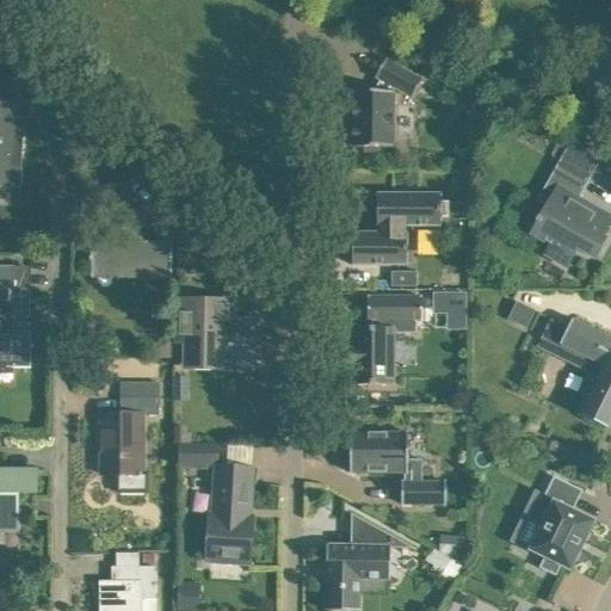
[(374,93),(352,92),(350,147),(363,148),(362,153),(378,154),(378,148),(392,149),(394,94),(392,94),(394,90),(412,100),(423,85),(387,62),(376,78),(381,81),(374,93)]
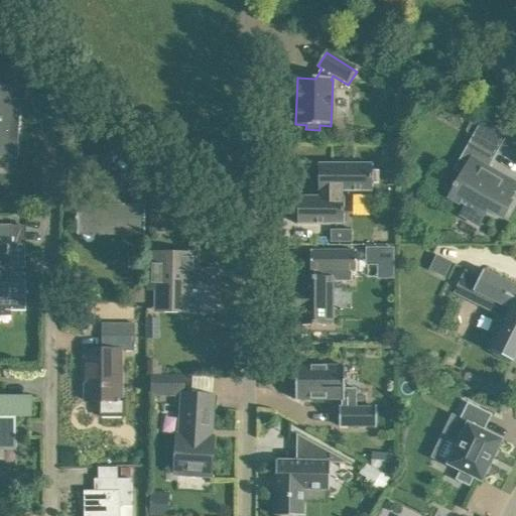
[(0,157),(16,158),(17,140),(15,140),(15,134),(18,134),(19,106),(25,106),(26,88),(0,86),(0,157)]
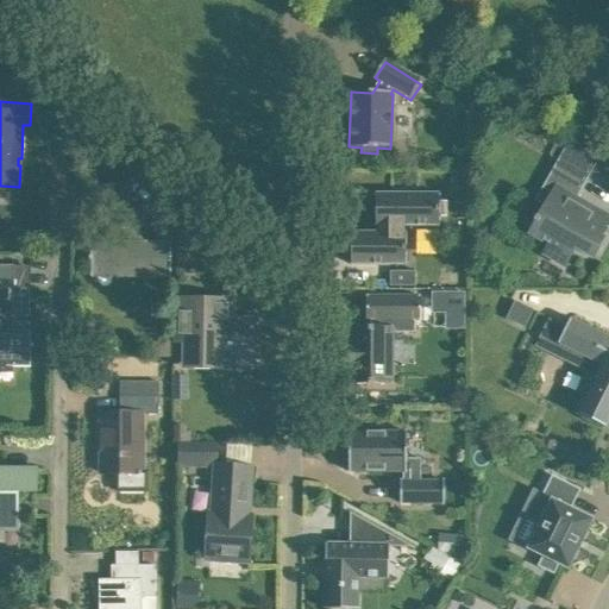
[(544,255),(565,267),(575,248),(592,258),(604,238),(597,234),(602,227),(604,228),(608,219),(608,217),(576,199),(588,176),(558,159),(548,179),(558,183),(539,218),(537,217),(534,221),(537,223),(529,234),(550,245),(544,255)]
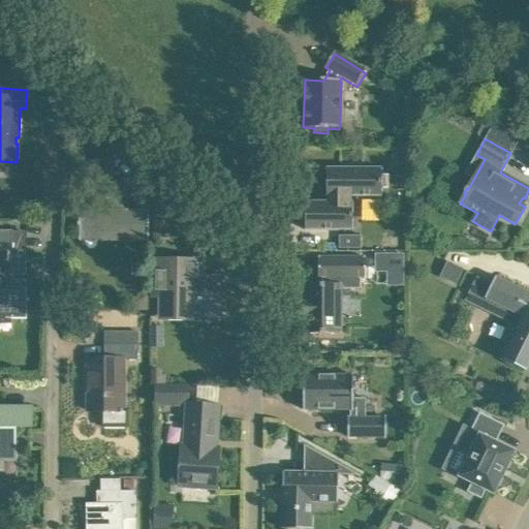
[(95,238),(126,238),(147,238),(147,241),(149,241),(149,209),(147,209),(147,211),(123,211),(123,195),(125,195),(125,178),(123,178),(124,180),(112,180),(112,159),(111,159),(111,160),(80,160),(80,159),(79,159),(79,183),(80,183),(80,181),(94,181),(94,193),(90,193),(90,211),(80,211),(80,209),(79,209),(79,222),(78,222),(78,226),(79,226),(79,241),(80,241),(80,232),(95,232),(95,238)]
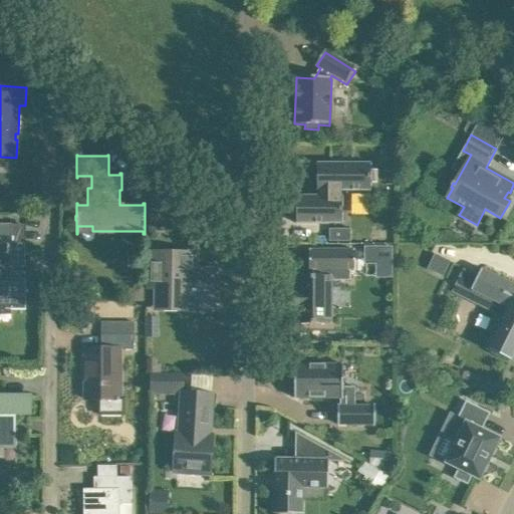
[(316,191),(318,191),(318,197),(295,197),(295,223),(343,223),(343,197),(340,197),(340,191),(371,191),(371,164),(316,164),(316,191)]
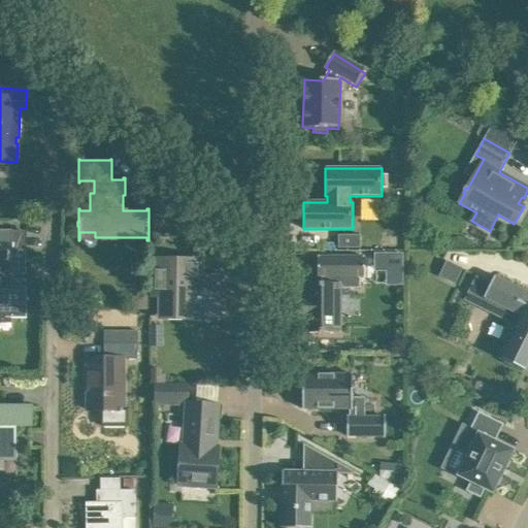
[(153,236),(175,237),(176,223),(154,222),(153,236)]
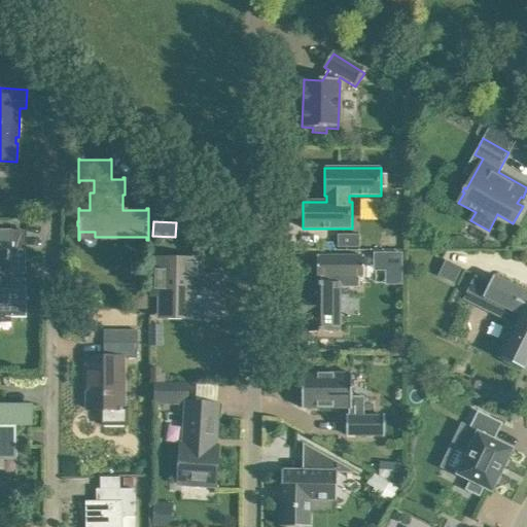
[(0,317),(27,317),(27,286),(29,286),(29,271),(27,271),(27,264),(29,264),(29,248),(25,248),(25,232),(0,232),(0,317)]
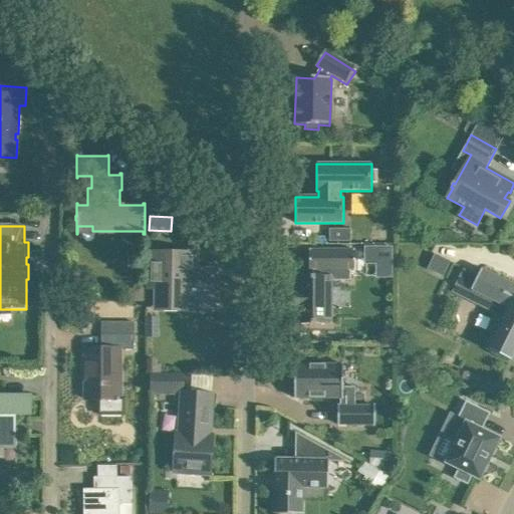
[(329,241),(350,239),(349,226),(328,227),(329,241)]
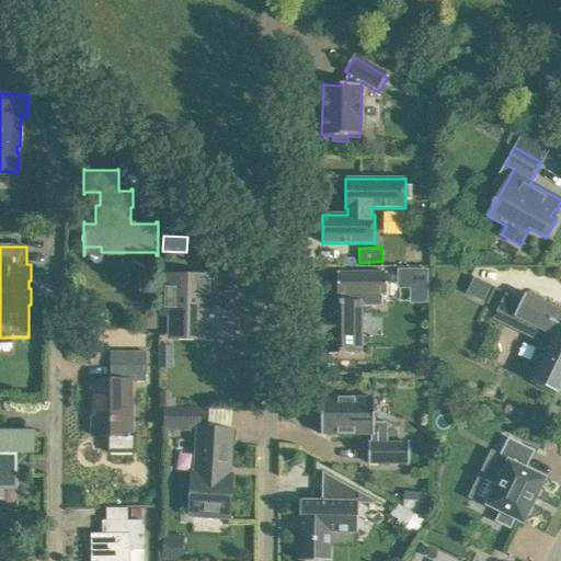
[(339,273),(339,296),(342,296),(342,301),(362,301),(362,308),(385,308),(385,304),(426,304),(427,274),(339,273)]
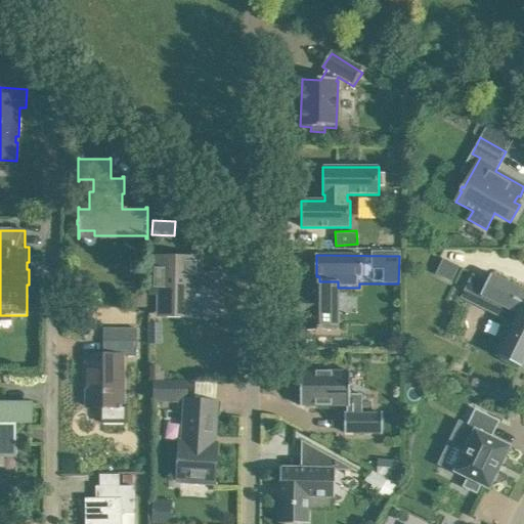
[(149,307),(149,314),(160,314),(171,314),(191,315),(192,306),(202,306),(221,307),(221,276),(203,275),(198,275),(198,264),(198,258),(184,258),(184,263),(153,263),(154,258),(150,257),(149,294),(149,295),(149,307)]
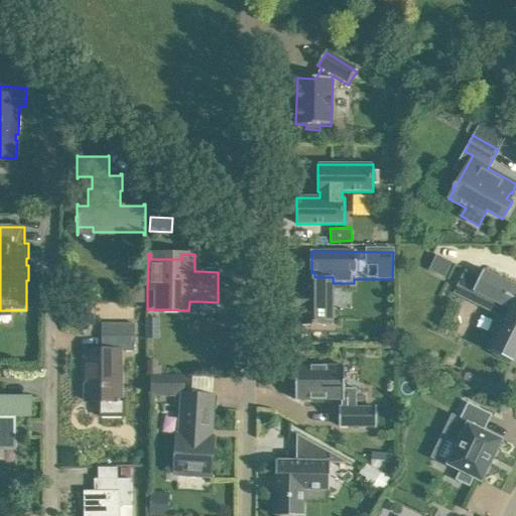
[(435,254),(428,269),(443,276),(450,261),(435,254)]
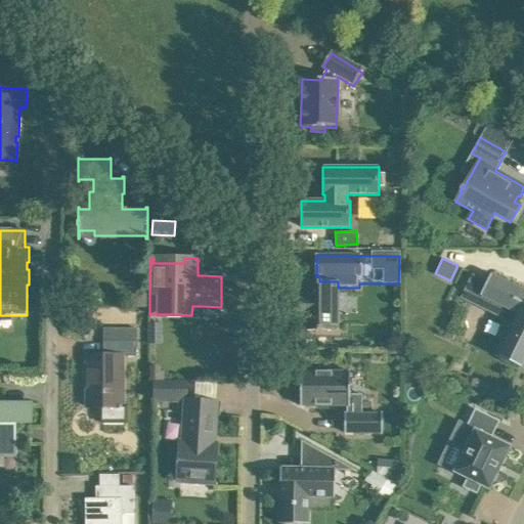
[(498,357),(520,367),(523,358),(523,290),(490,274),(480,296),(519,314),(498,357)]
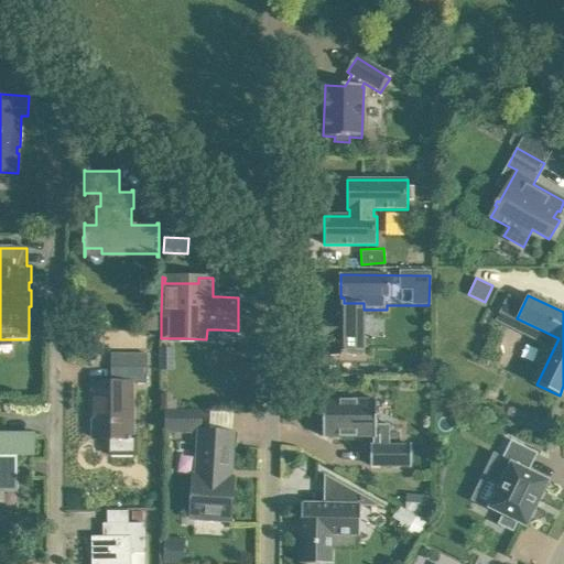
[(324,356),(364,356),(364,310),(364,303),(344,303),(324,303),(324,323),(321,323),(321,336),(324,336),(324,356)]
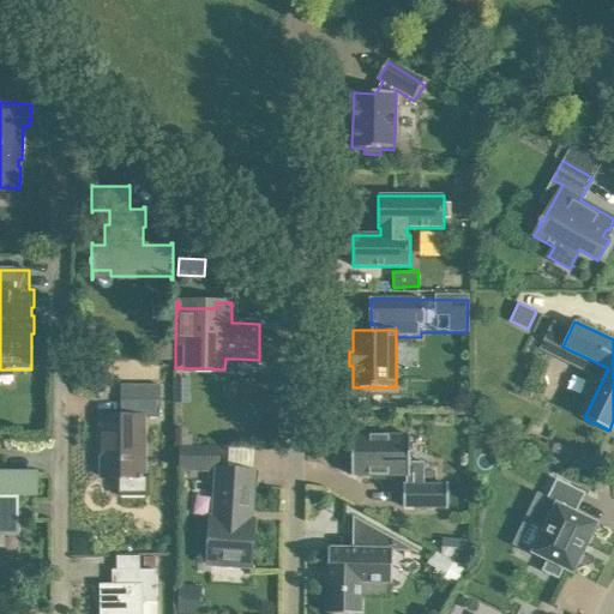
[(160,401),(145,401),(121,401),(121,416),(102,417),(101,476),(118,476),(118,495),(151,495),(151,476),(143,476),(142,417),(161,417),(160,401)]
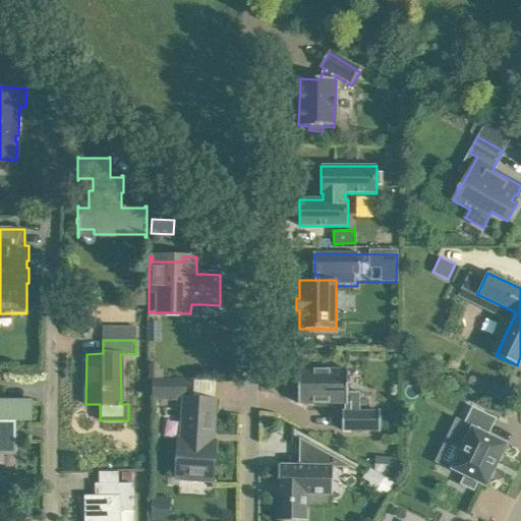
[(298,404),(345,404),(345,411),(342,411),(343,430),(380,430),(380,412),(359,411),(359,393),(347,393),(347,369),(298,369),(298,404)]
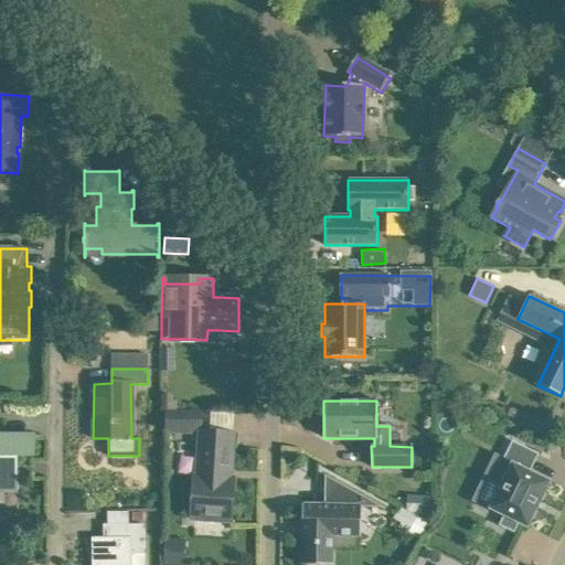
[(164,435),(202,435),(202,411),(164,411),(164,435)]
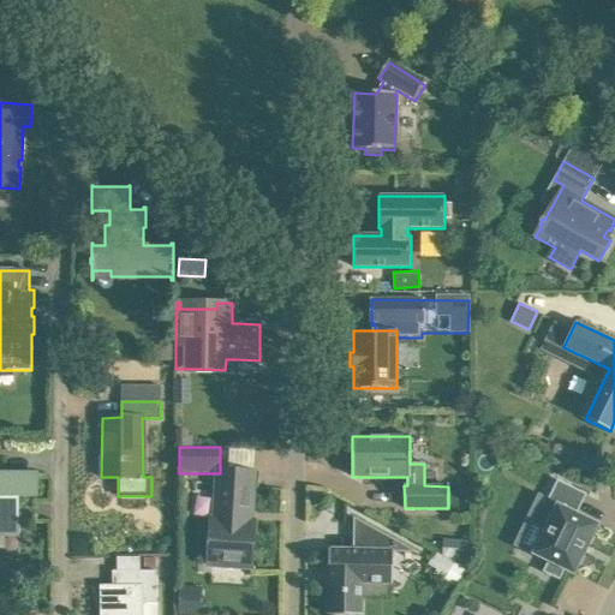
[(250,512),(254,471),(220,470),(218,519),(212,519),(210,547),(208,565),(251,567),(251,568),(252,568),(255,521),(246,521),(246,512),(250,512)]
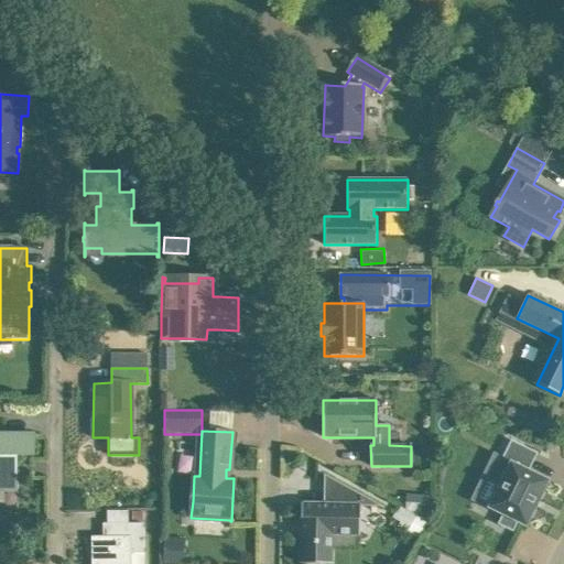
[(0,434),(0,489),(15,490),(17,455),(34,455),(34,434),(0,434)]
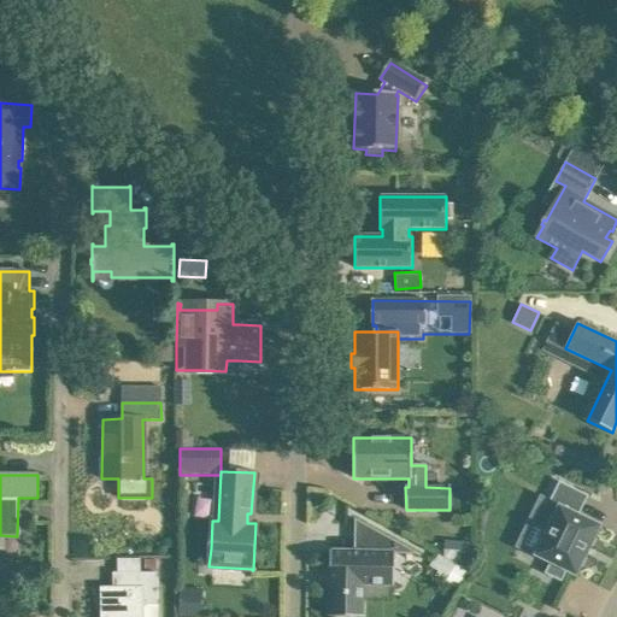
[(540,497),(528,522),(532,524),(547,532),(535,556),(551,563),(545,574),(562,581),(566,571),(576,575),(600,527),(577,516),(588,495),(559,482),(553,495),(550,501),(540,497)]
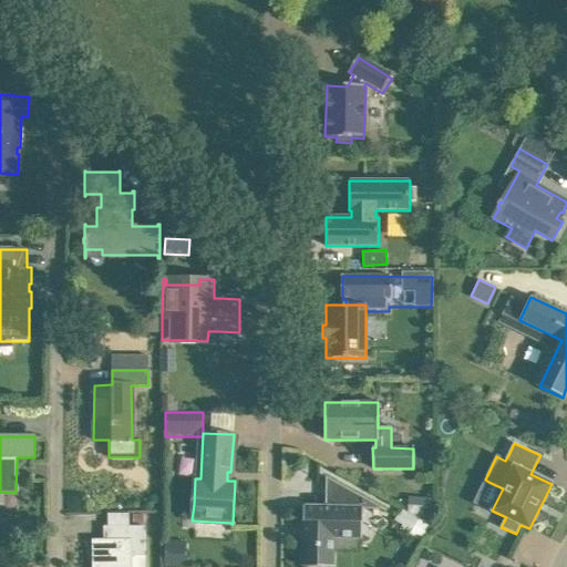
[(303,506),(302,566),(315,566),(333,566),(334,538),(361,538),(362,508),(373,508),(382,509),(387,512),(387,511),(326,477),(326,506),(303,506)]
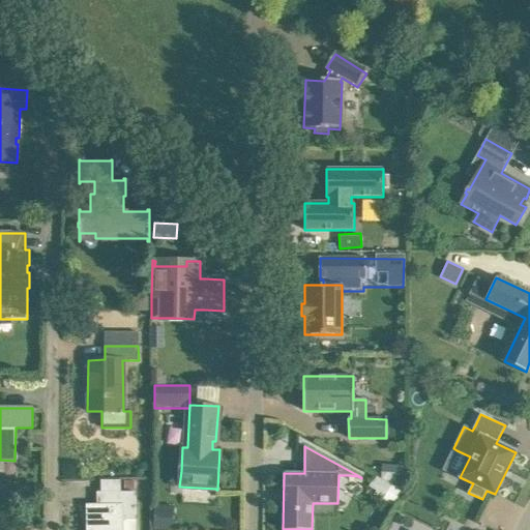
[(88,506),(87,529),(136,529),(136,520),(136,492),(120,492),(118,492),(100,493),(97,493),(97,494),(100,494),(100,506),(97,506),(88,506)]
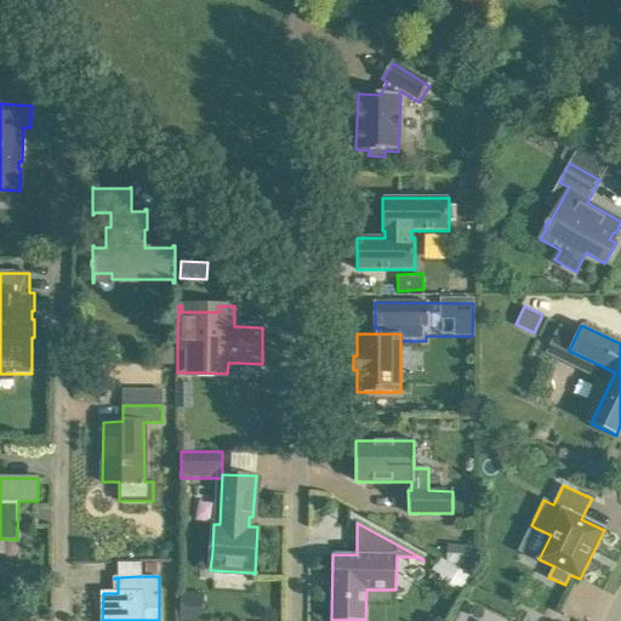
[(203,619),(204,594),(181,594),(180,619),(203,619)]
